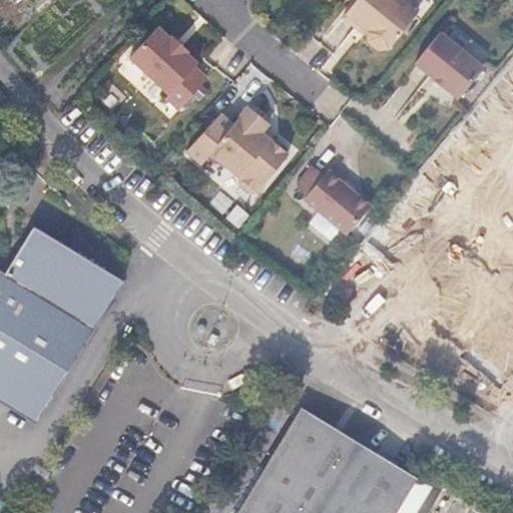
[(358,0),(346,15),(367,33),(366,37),(367,42),(374,46),(381,50),(389,48),(419,10),(407,0),(358,0)]
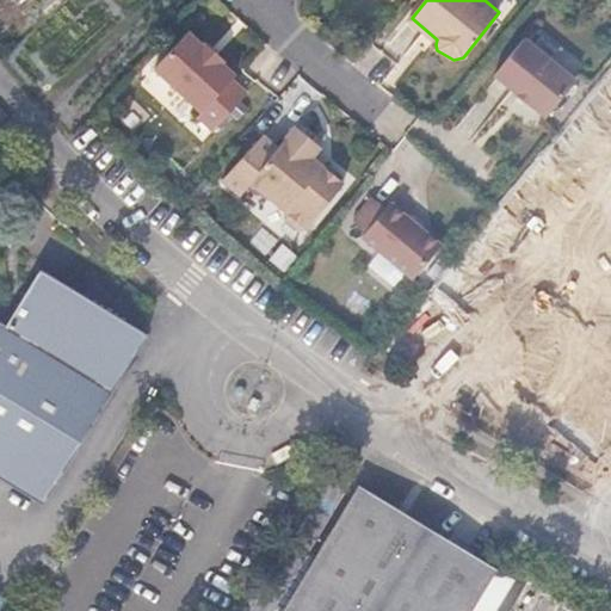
[(183,25),(144,66),(190,106),(186,111),(208,130),(247,87),(227,68),(228,67),(183,25)]
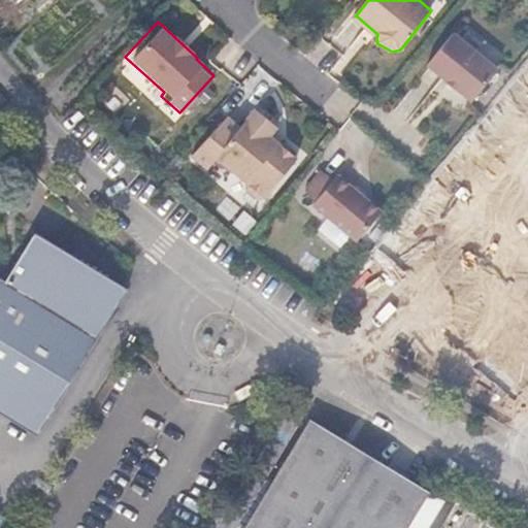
[(453,35),(425,70),(469,105),(497,69),(453,35)]
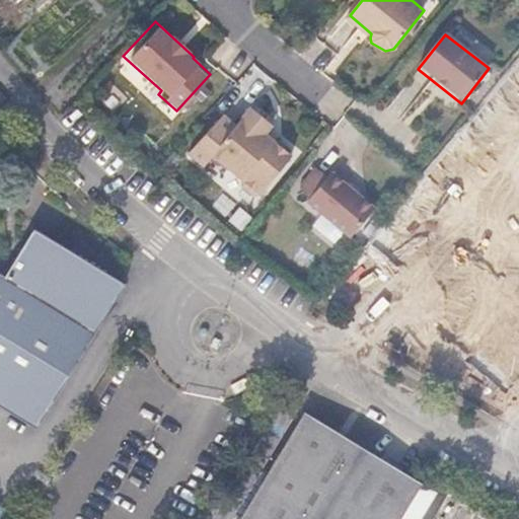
[(217,123),(190,155),(207,169),(215,158),(261,196),(295,155),(270,134),(278,125),(251,102),(227,132),(217,123)]
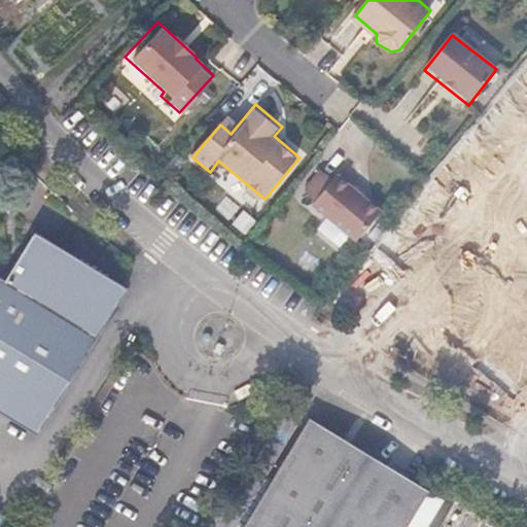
[(526,106),(481,164),(526,201),(526,106)]
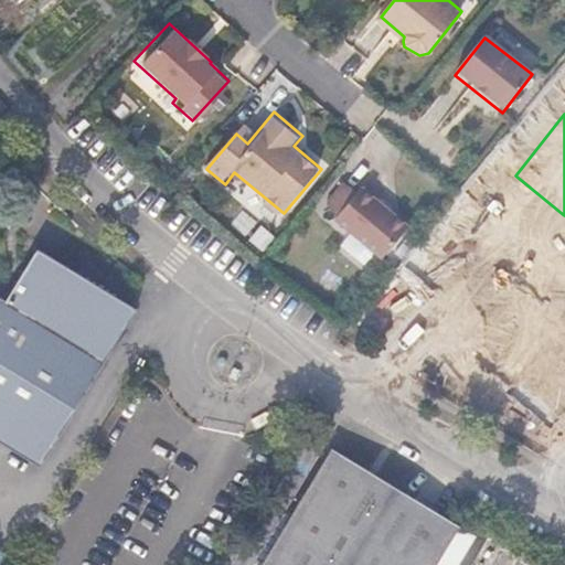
[(320,204),(331,217),(355,196),(344,183),(320,204)]
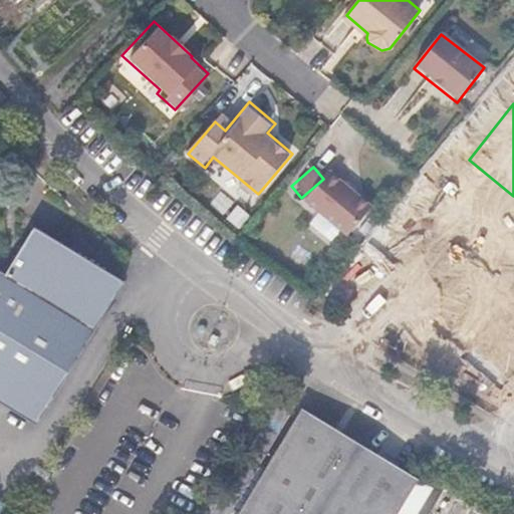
[(383,212),(338,175),(324,190),(370,228),(383,212)]
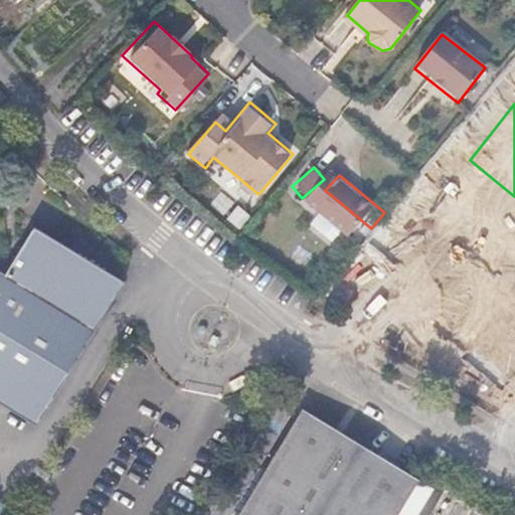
[(336,268),(359,240),(332,217),(309,244),(312,247),(335,267),(336,268)]
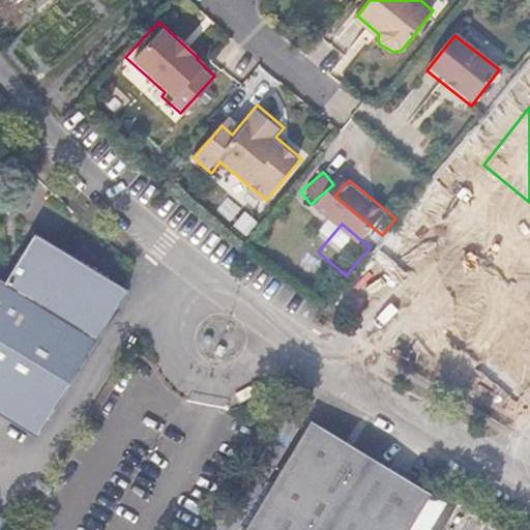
[(0,414),(37,438),(127,291),(35,235),(5,284),(0,280),(0,414)]
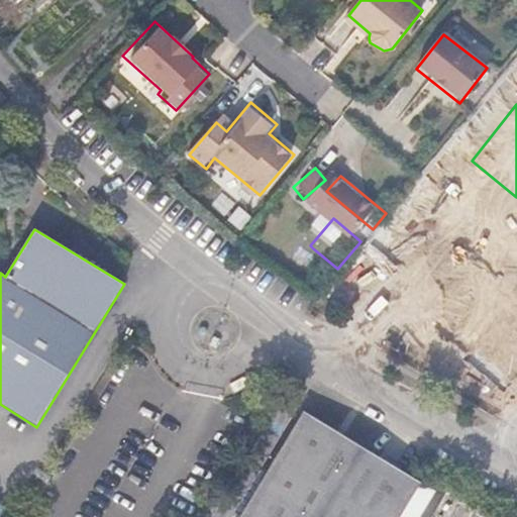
[(284,516),(301,487),(321,516),(362,516),(403,472),(303,410),(237,516),(284,516)]
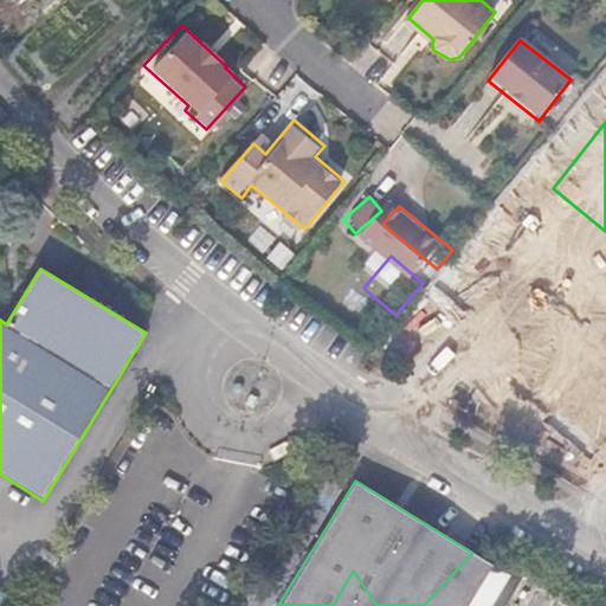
[(466,605),(492,565),(472,553),(424,605),(466,605)]
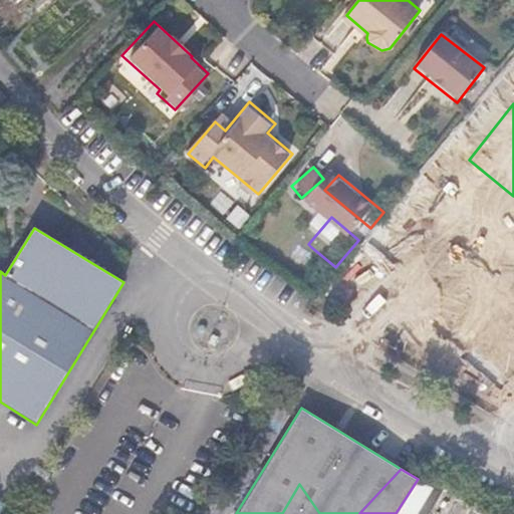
[(319,513),(299,484),(282,513),(319,513)]
